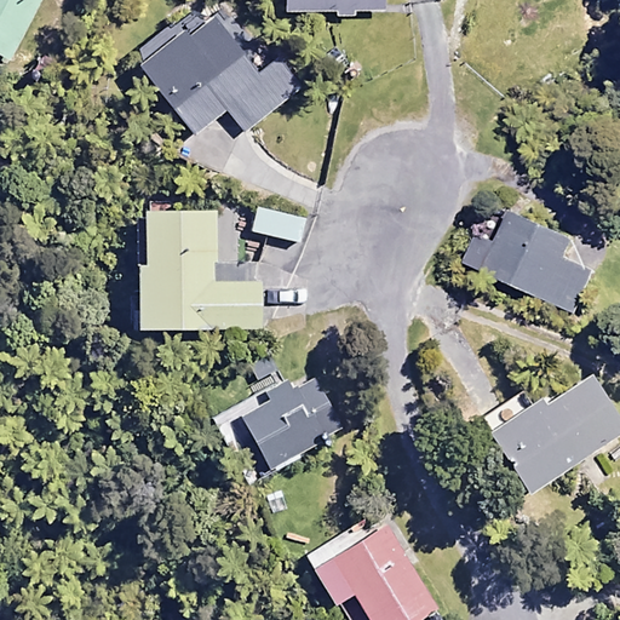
[(39,0),(0,0),(0,55),(10,61),(39,0)]
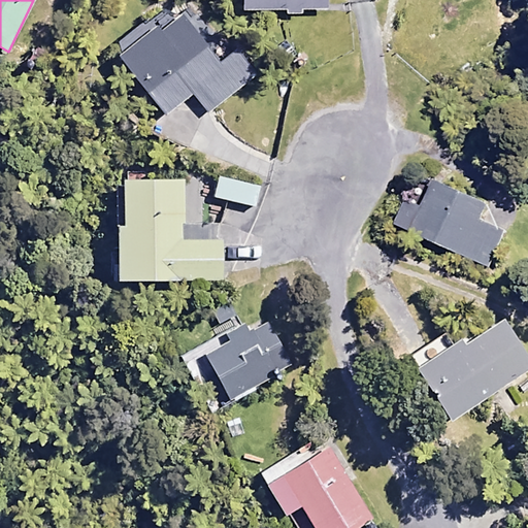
[(324,8),(324,0),(241,0),(241,9),(324,8)]
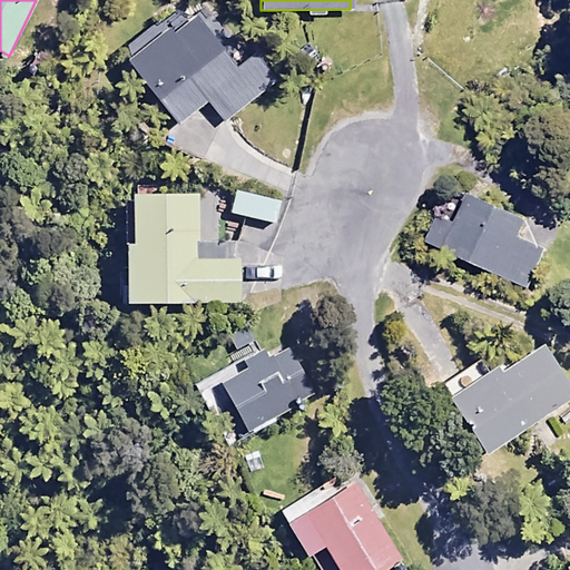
[(236,67),(197,13),(129,62),(175,126),(214,97),(228,117),(278,79),(257,51),(236,67)]
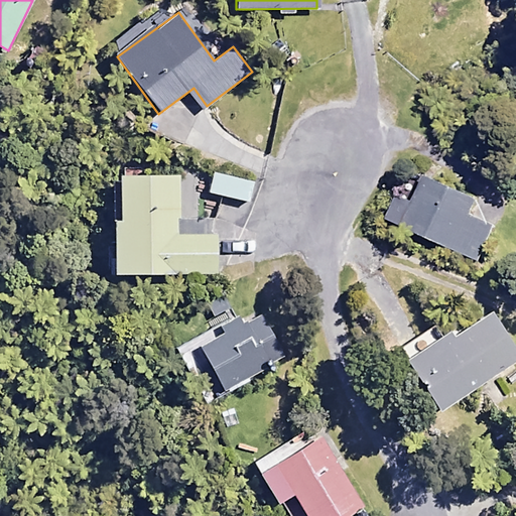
[(177,175),(113,176),(114,273),(216,271),(215,217),(178,217),(177,175)]
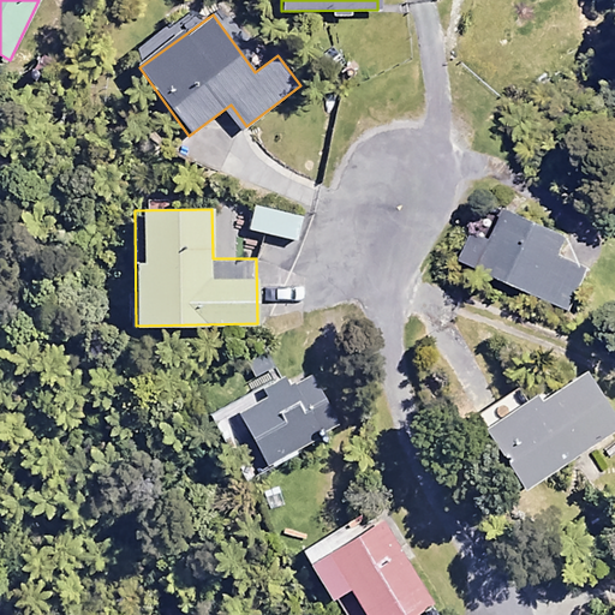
[(585,267),(577,242),(505,210),(489,245),(473,239),(463,263),(567,309),(585,267)]
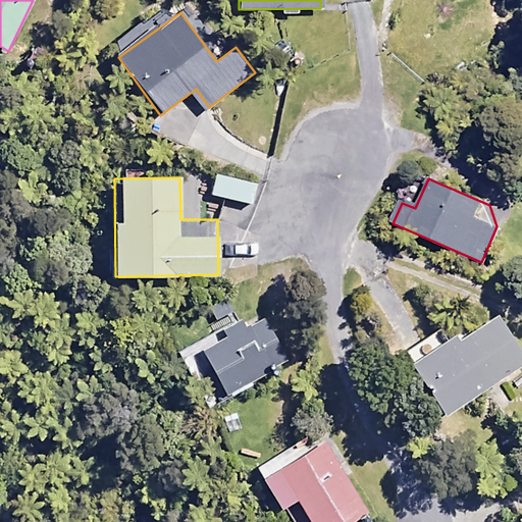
[(260,312),(243,322),(239,313),(187,342),(219,400),(288,361),(260,312)]
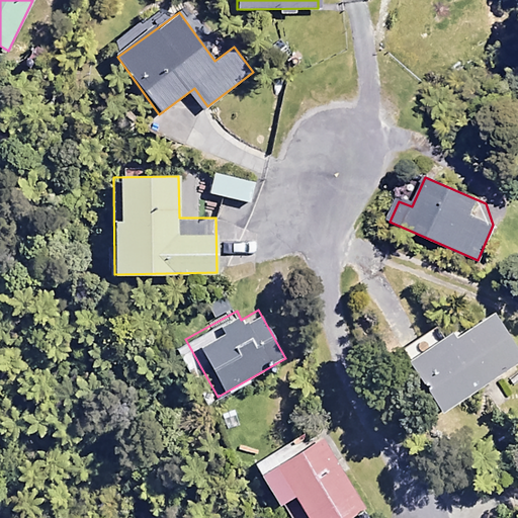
[(517,361),(517,353),(491,311),(406,364),(417,382),(422,379),(440,410),(517,361)]
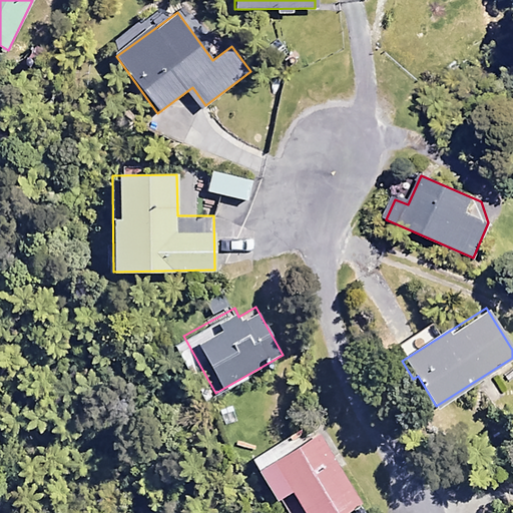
[(341,512),(359,503),(318,434),(257,470),(275,500),(278,498),(287,512),(341,512)]
